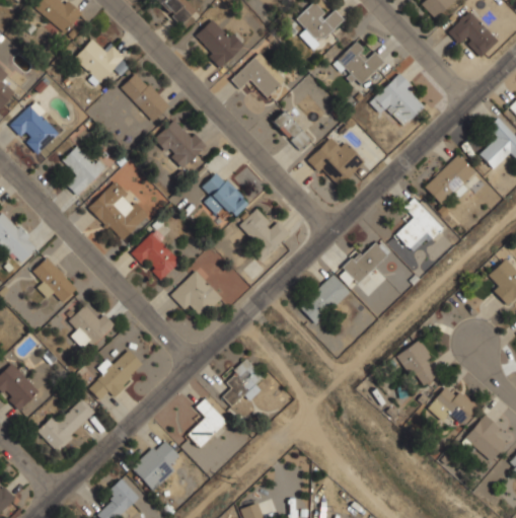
[(41,0),(35,6),(64,34),(82,17),(65,0),(41,0)]
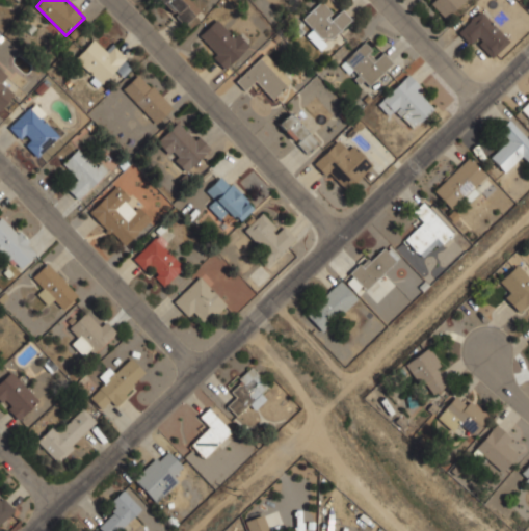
[(192,0),(187,0),(185,2),(182,0),(162,0),(187,27),(203,11),(192,0)]
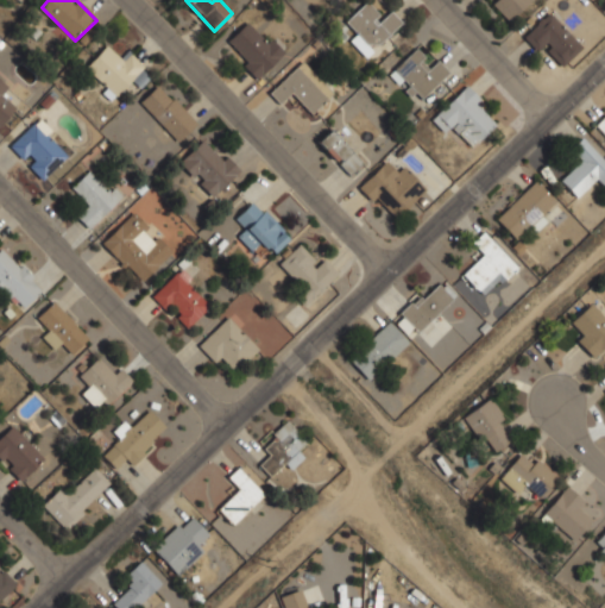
[(498,0),(493,5),(511,23),(534,0),(498,0)]
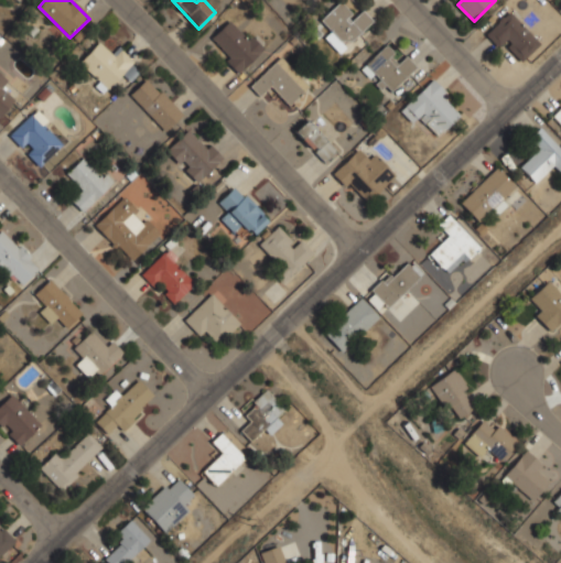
[(376,22),(365,11),(358,19),(342,1),(324,20),(332,29),(324,36),(342,54),(376,22)]
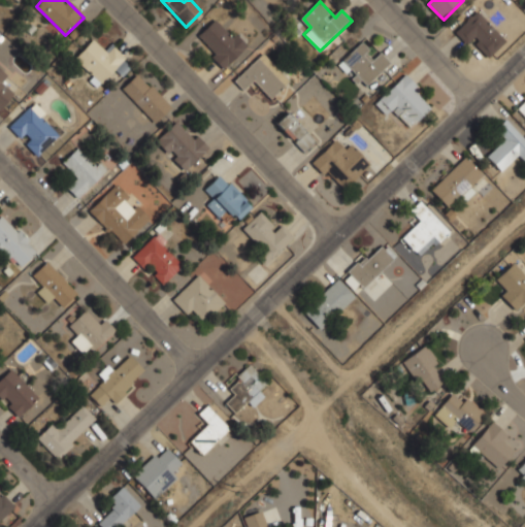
[(469,47),(477,41),(491,58),(507,42),(479,10),(456,32),(469,47)]
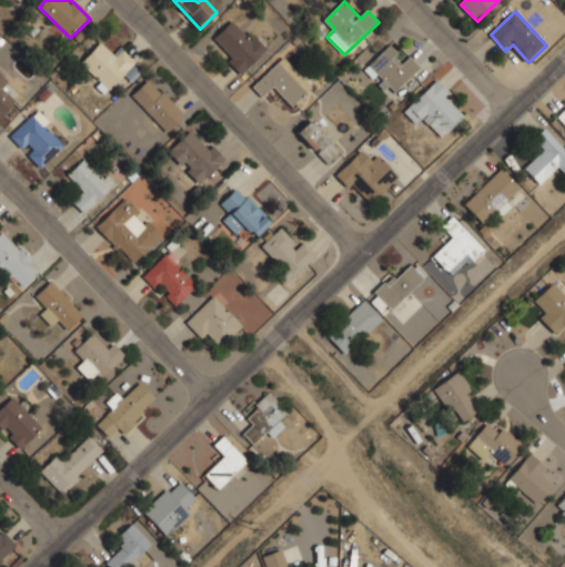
[(268,51),(236,18),(211,42),(243,76),(268,51)]
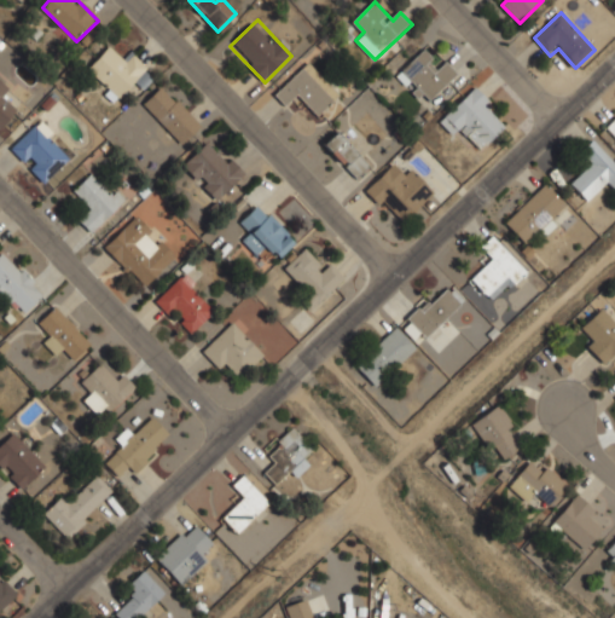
[(129,50),(123,57),(110,46),(88,71),(120,98),(135,81),(144,90),(157,73),(129,50)]
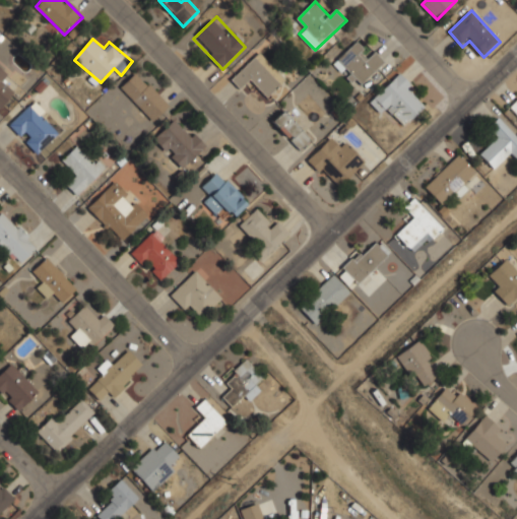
[(370,57),(356,43),(334,64),(359,88),(386,61),(376,52),(370,57)]
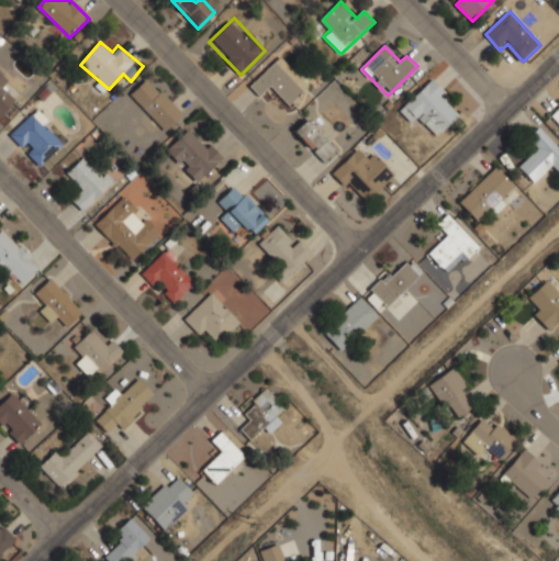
[(250,86),(260,97),(269,88),(290,109),(312,88),(281,56),(250,86)]
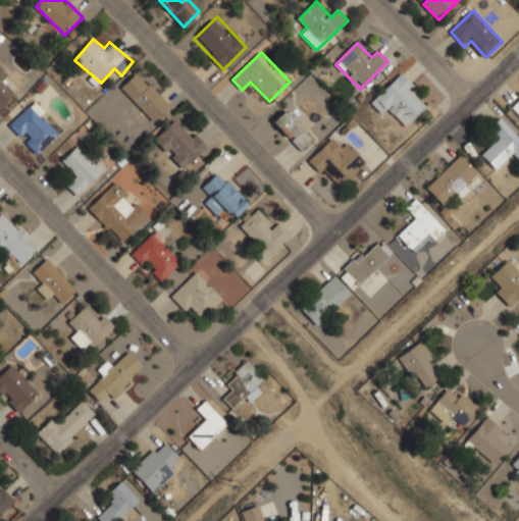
[(0,109),(16,93),(4,83),(10,76),(0,66),(0,109)]
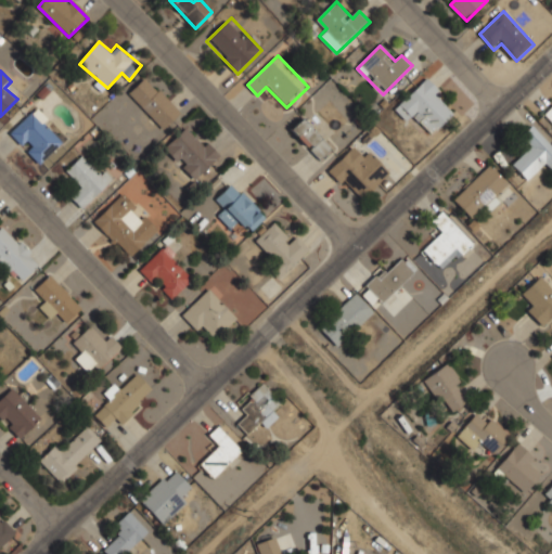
[(183,114),(149,76),(129,93),(165,131),(183,114)]
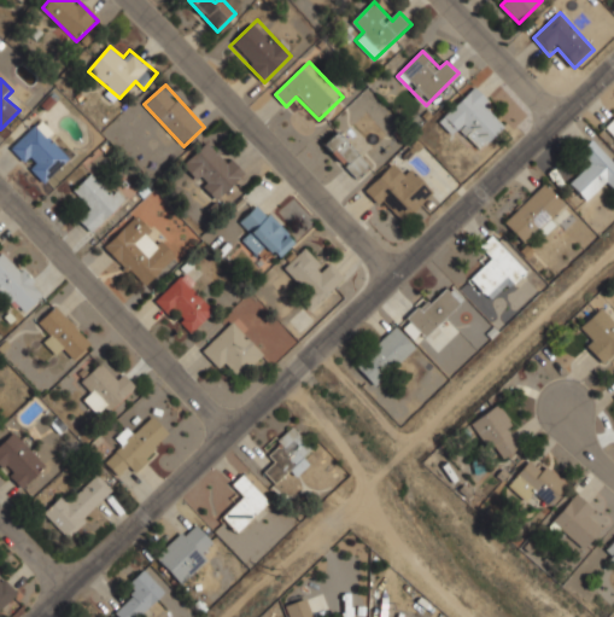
[(463,132),(481,150),(503,129),(495,121),(501,114),(475,87),(440,121),(457,138),(463,132)]
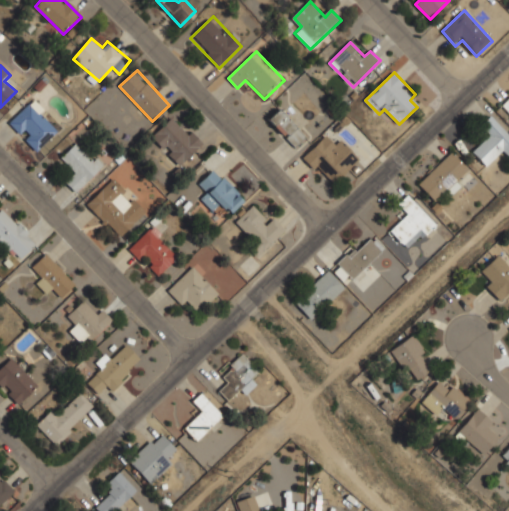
[(59,131),(30,103),(9,124),(38,153),(59,131)]
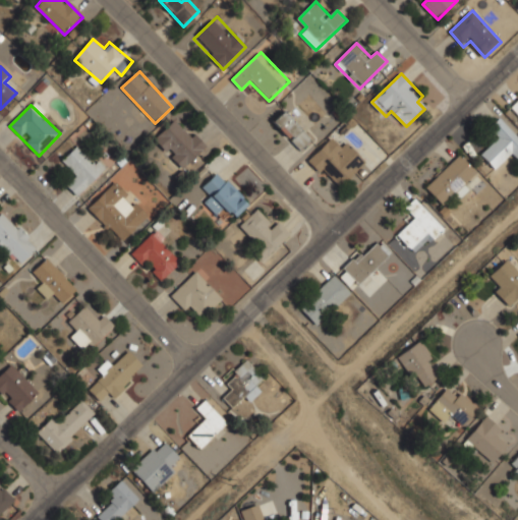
[(274,123),(302,152),(313,139),(285,111),(274,123)]
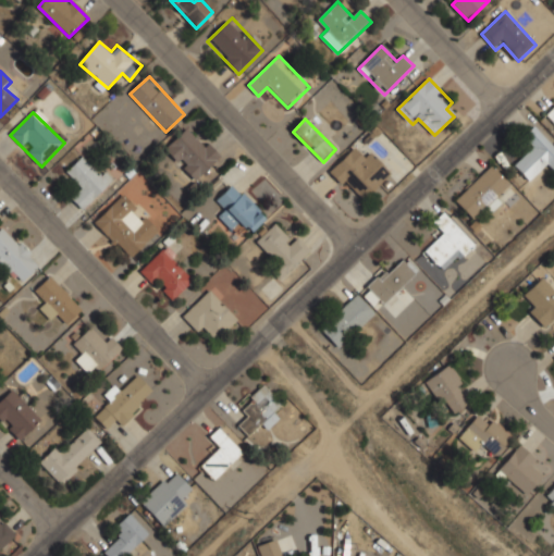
[(165,151),(199,182),(223,157),(191,125),(165,151)]
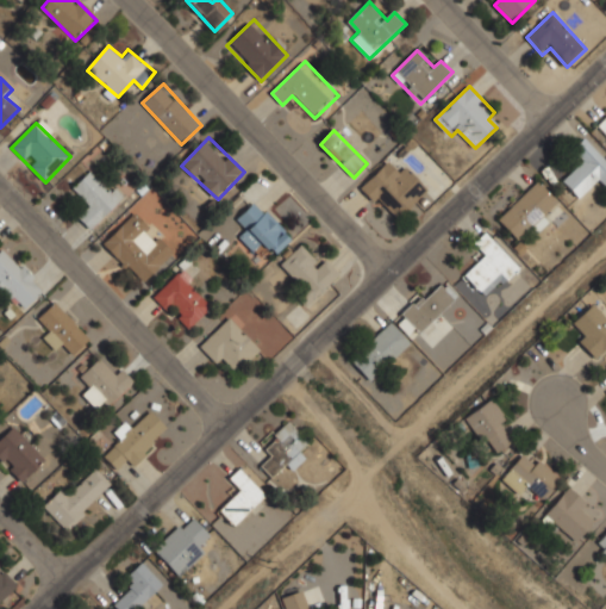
[(605,160),(586,138),(575,148),(585,159),(561,180),(580,200),(599,182),(605,190),(605,160)]
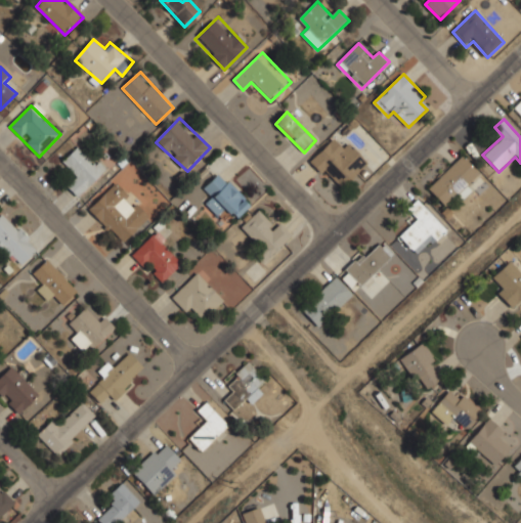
[(311,160),(341,191),(370,165),(348,142),(341,148),(334,139),(311,160)]
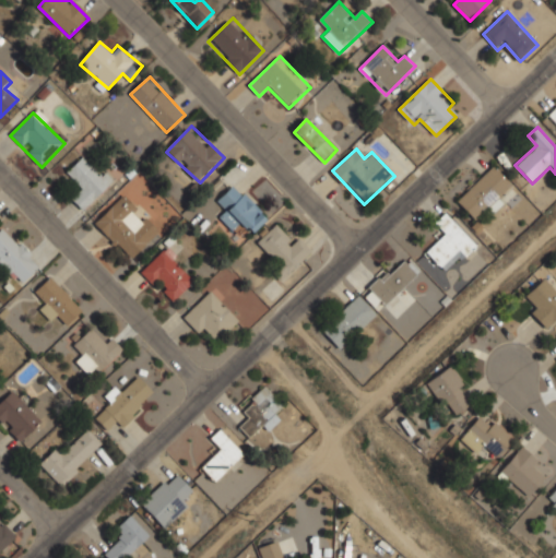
[(84,212),(114,182),(86,154),(66,175),(81,190),(72,200),(84,212)]
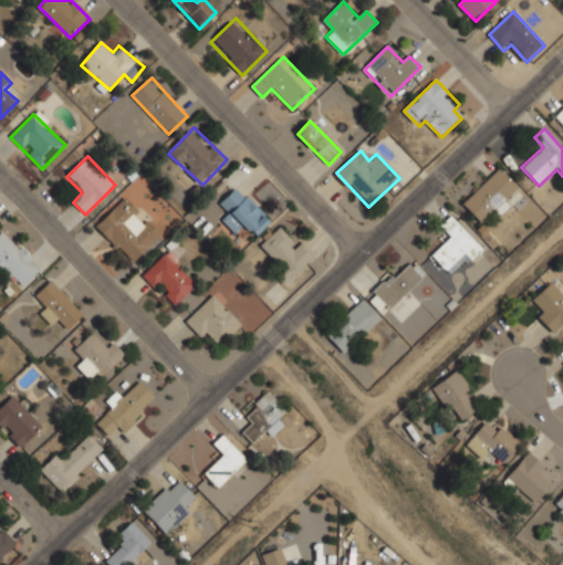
[(481,223),(491,213),(496,219),(524,192),(501,168),(464,203),(481,223)]
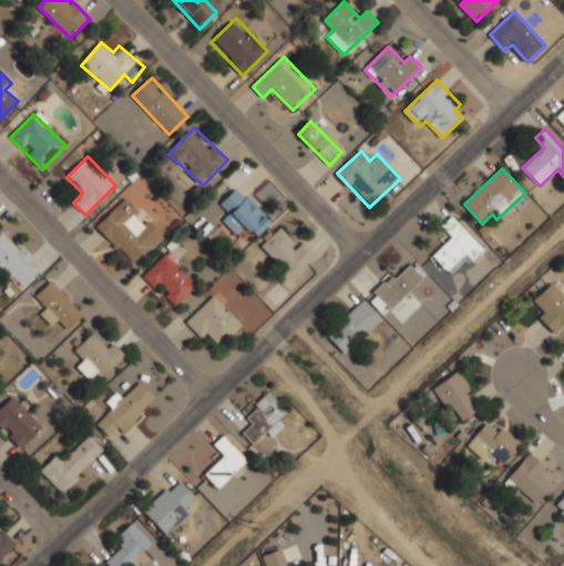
[(221,204),(231,214),(223,220),(237,234),(245,226),(257,238),(274,222),(238,187),(221,204)]
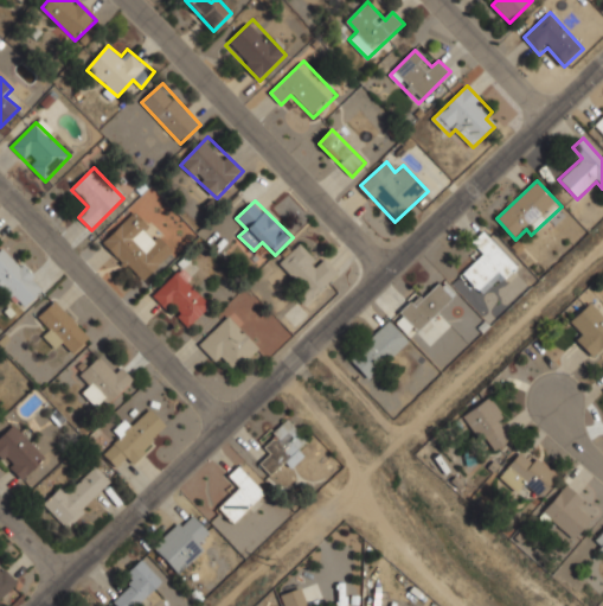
[(103,243),(143,285),(177,252),(135,211),(103,243)]
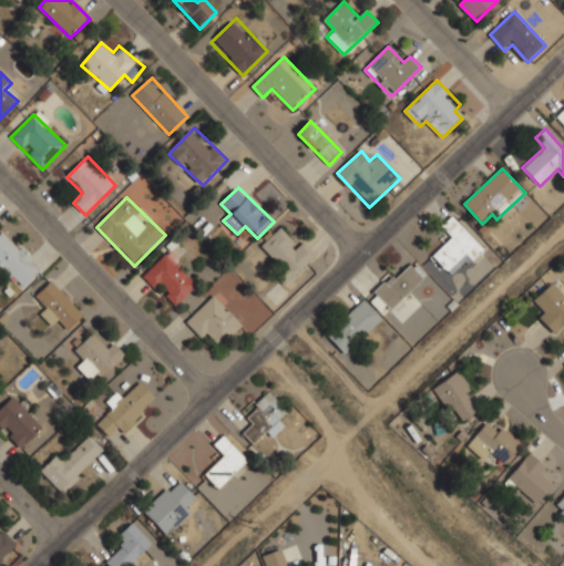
[(431,254),(452,278),(484,250),(454,215),(440,228),(449,238),(431,254)]
